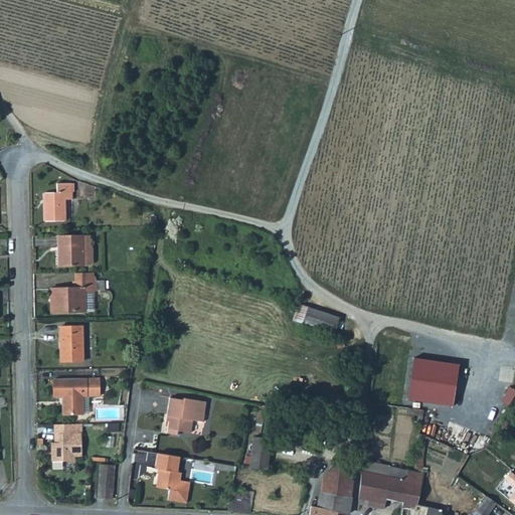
[(45,217),(64,217),(64,197),(72,197),(72,180),(57,181),(57,189),(44,189),(45,217)]
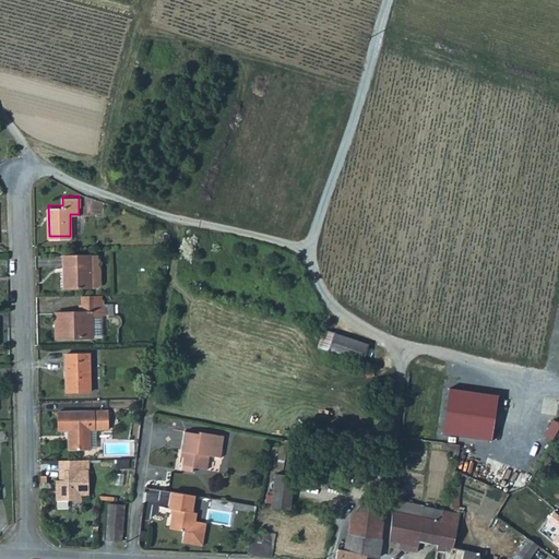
[(63,273),(61,274),(61,287),(97,286),(100,283),(100,269),(97,264),(91,265),(91,253),(63,253),(63,273)]
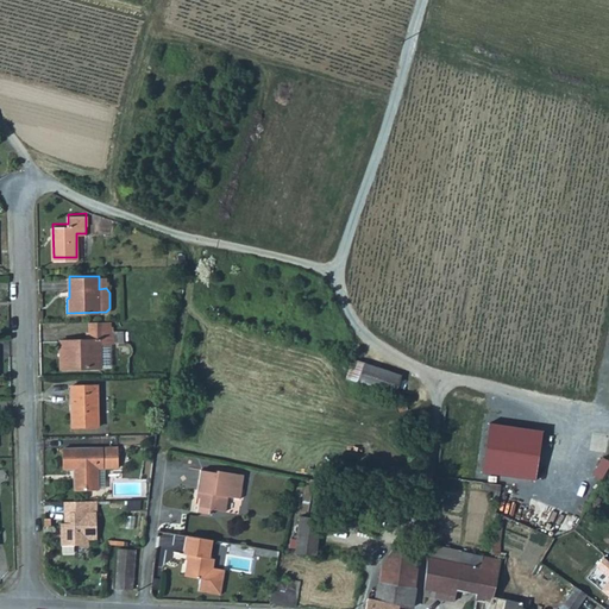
[(64,351),(66,366),(101,365),(100,343),(114,343),(113,330),(87,331),(87,338),(61,339),(61,352),(64,351)]
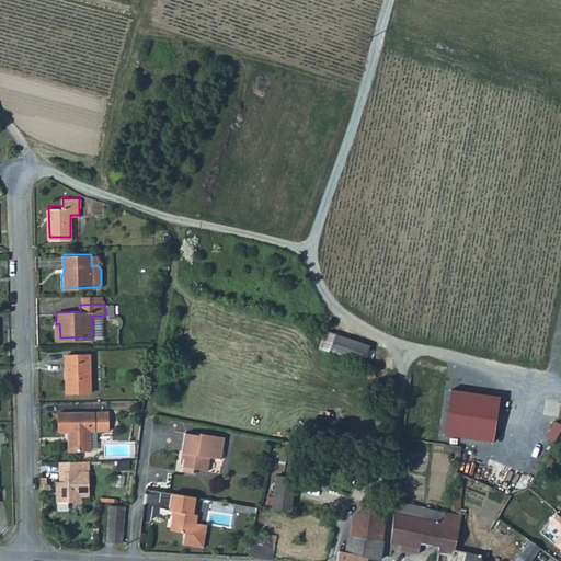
[(338,332),(331,352),(365,363),(371,343),(338,332)]
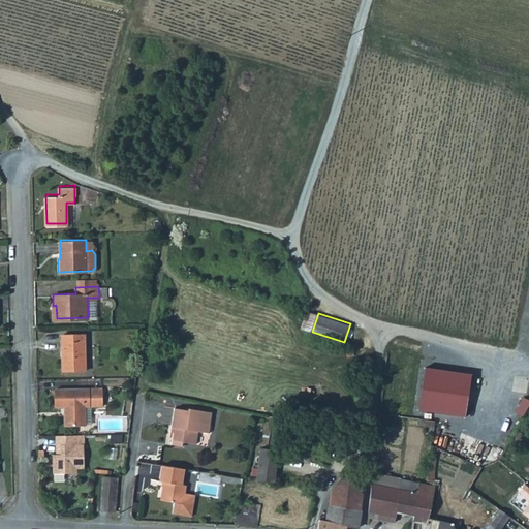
[(63,370),(87,370),(86,333),(62,334),(63,370)]
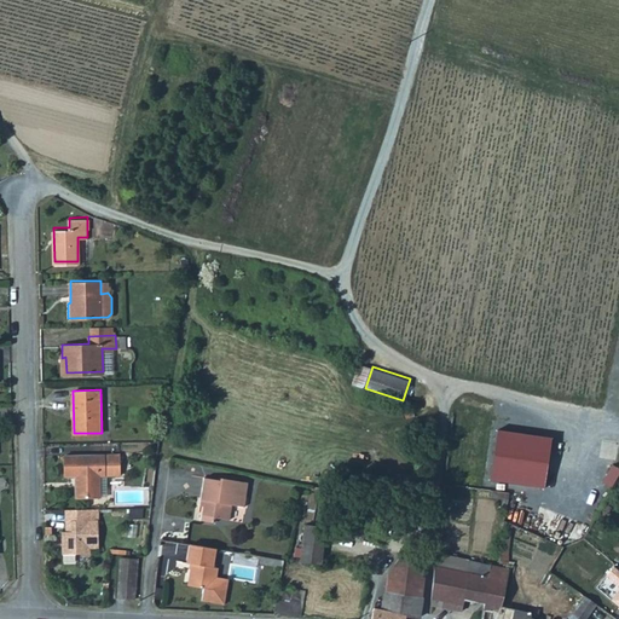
[(102,495),(100,474),(106,474),(122,473),(121,452),(65,453),(65,475),(76,474),(76,496),(102,495)]
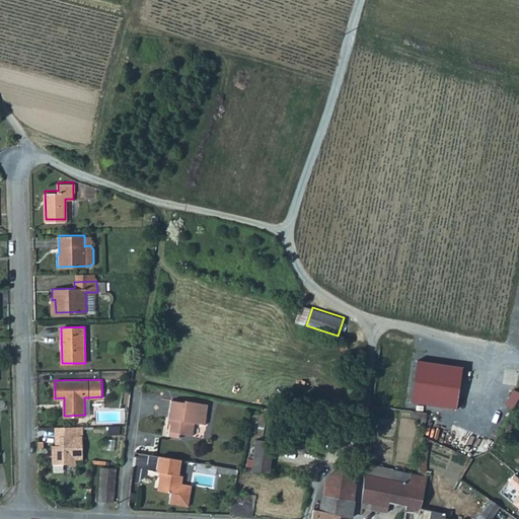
[(514,409),(518,399),(518,391),(515,389),(507,404),(514,409)]
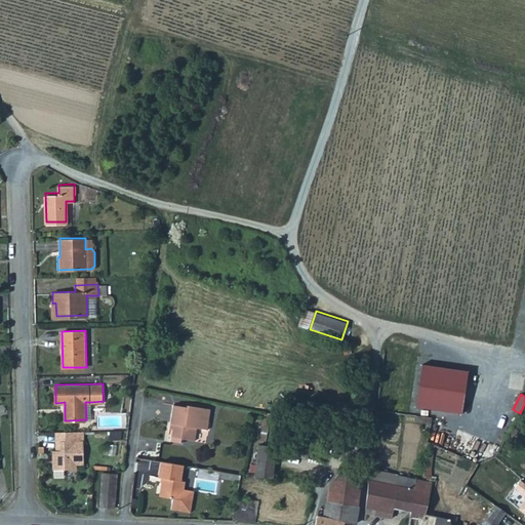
[(171,440),(183,441),(184,437),(196,439),(198,427),(202,428),(204,419),(209,420),(211,407),(188,404),(188,405),(173,403),(170,422),(174,422),(171,440)]
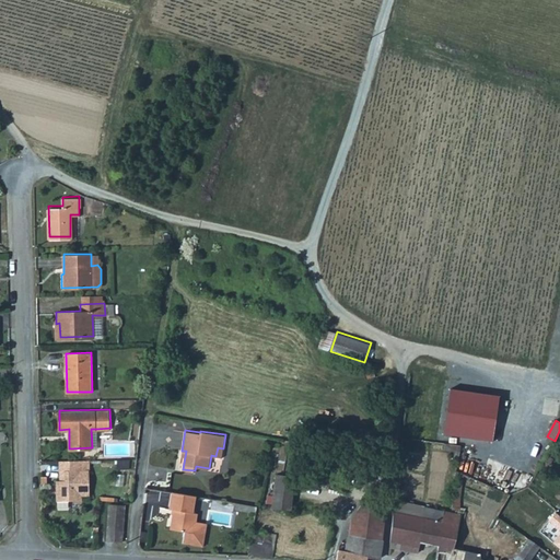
[(81,496),(90,494),(89,469),(77,469),(77,459),(59,461),(60,470),(65,470),(66,479),(61,479),(60,479),(56,480),(56,501),(81,500),(81,496)]
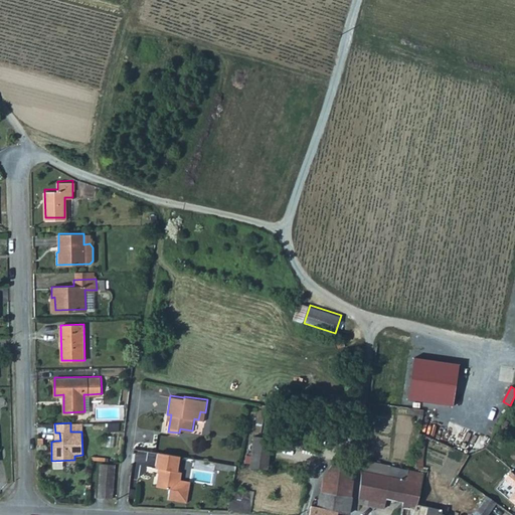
[(273,438),(254,436),(250,466),(268,469),(273,438)]
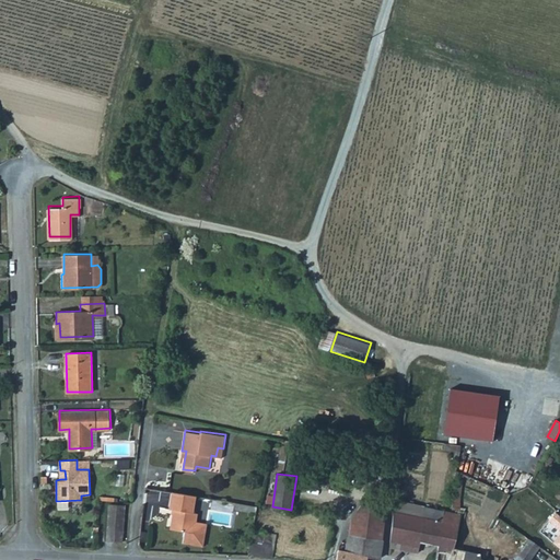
[(197,512),(194,512),(196,494),(172,490),(170,508),(174,509),(171,527),(185,529),(183,540),(203,544),(207,522),(196,520),(197,512)]
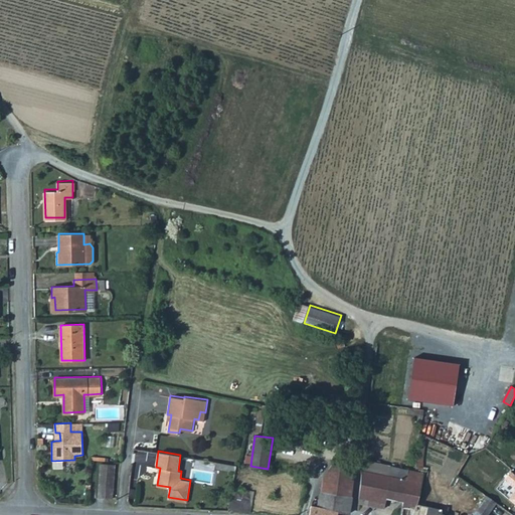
[(336,514),(338,508),(349,510),(352,494),(354,477),(352,477),(353,464),(332,462),(322,474),(317,504),(311,503),(308,514),(336,514)]
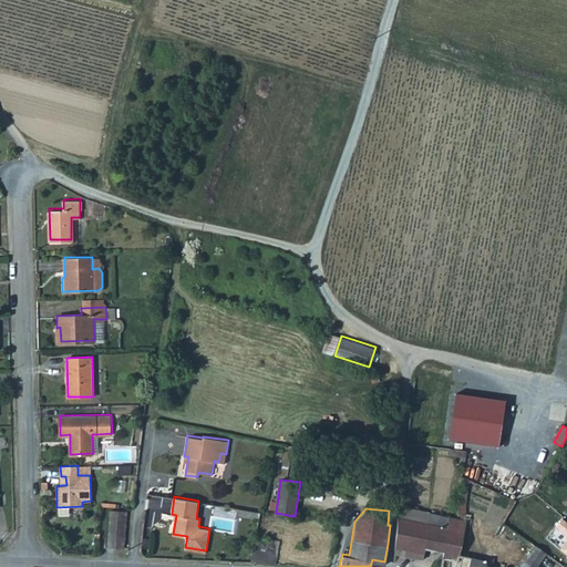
[(107,545),(126,547),(127,511),(110,509),(107,545)]
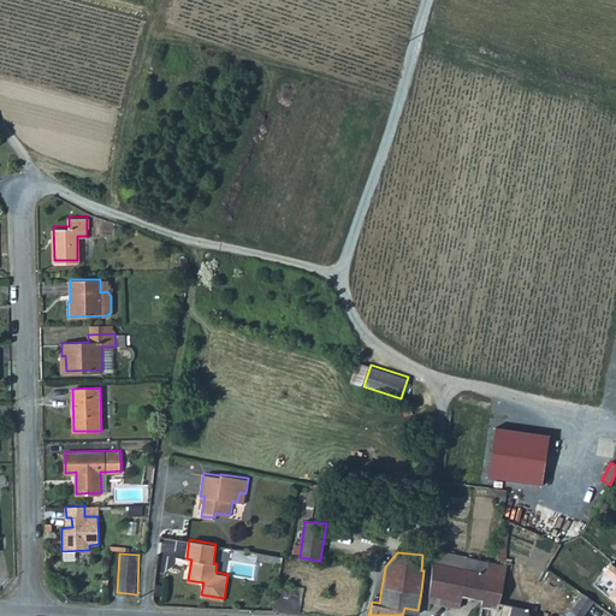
[(615,585),(611,592),(615,596),(615,561),(612,558),(605,567),(615,576),(615,585)]
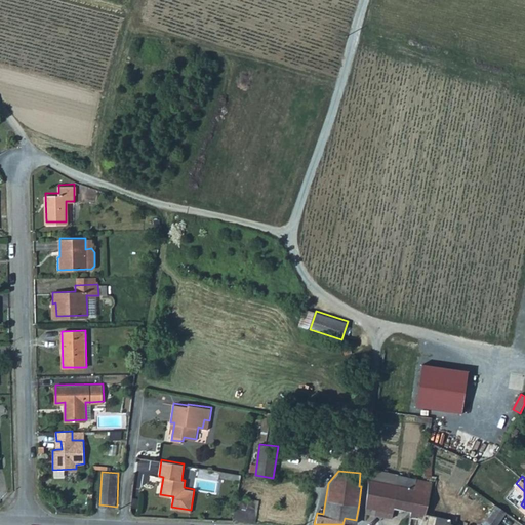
[(410,510),(406,524),(432,524),(435,514),(426,512),(432,480),(416,477),(414,487),(398,484),(395,505),(410,510)]
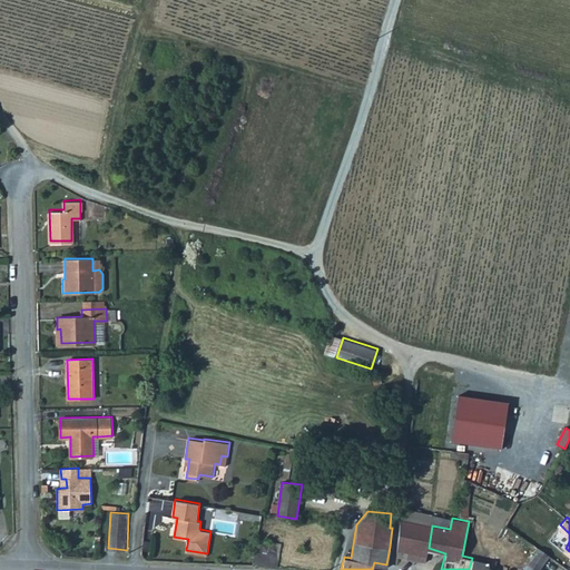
[(429,548),(432,526),(401,519),(397,554),(425,561),(429,548)]
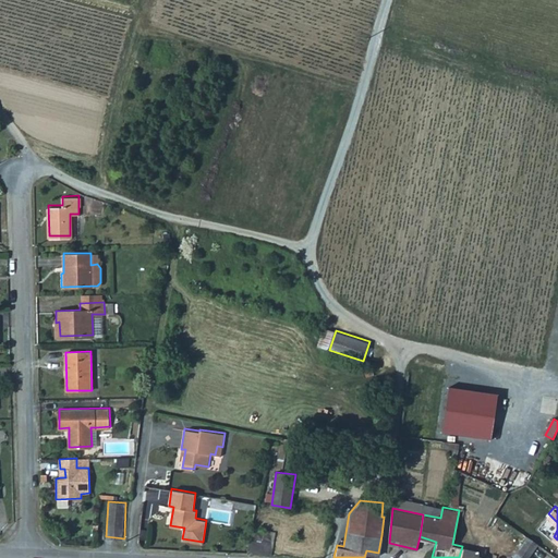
[(247,549),(271,554),(276,531),(252,526),(247,549)]
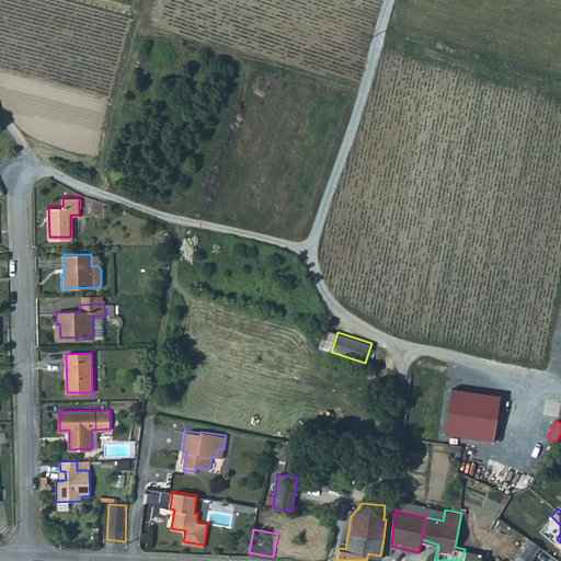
[(529,560),(540,546),(529,538),(513,560),(505,560),(500,558),(497,560),(529,560)]
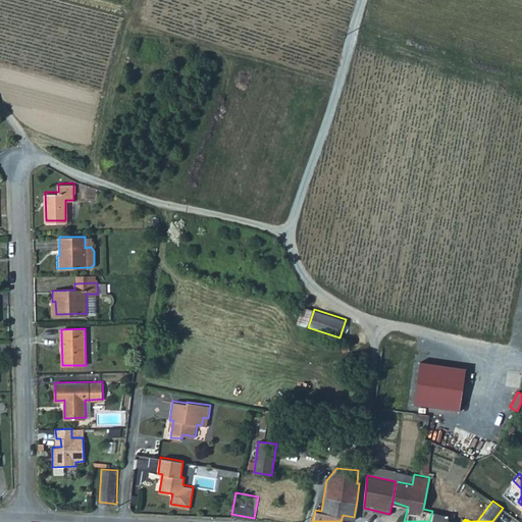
[(453,521),(454,520),(445,517),(445,514),(432,511),(429,521),(453,521)]
